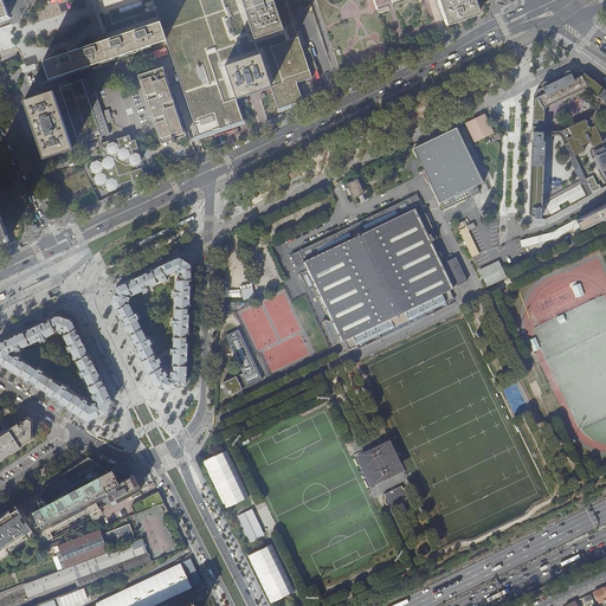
[(95,0),(97,7),(100,14),(103,25),(104,28),(104,27),(105,32),(108,39),(160,21),(166,40),(199,136),(219,129),(244,121),(225,66),(259,55),(278,109),(303,101),(297,83),(313,78),(310,73),(305,58),(298,38),(292,18),(285,0),(95,0)]
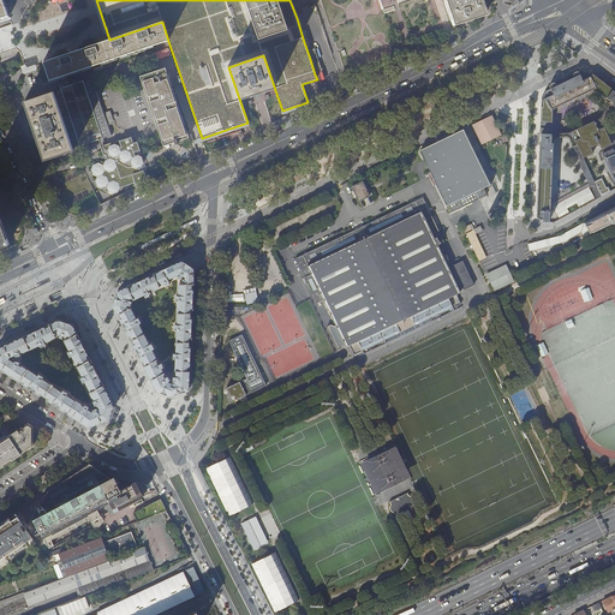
[(443,0),(447,7),(453,25),(485,15),(481,0),(443,0)]
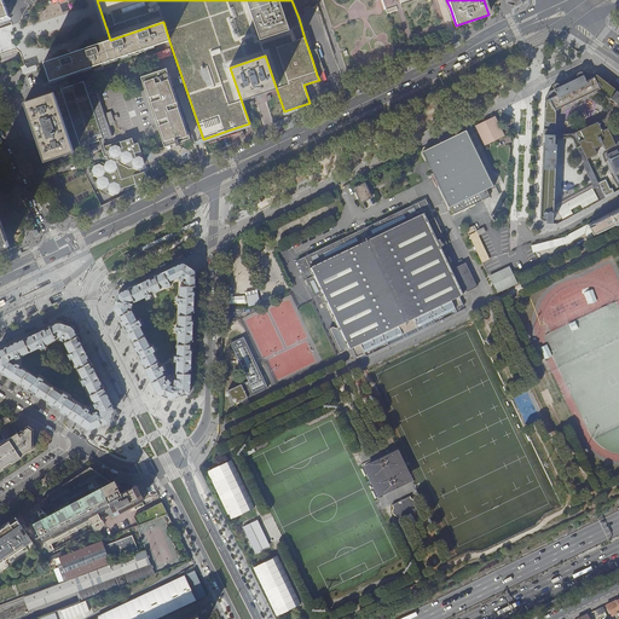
[(50,81),(169,41),(163,22),(110,40),(105,41),(84,48),(68,55),(52,59),(44,63),(47,71),(50,81)]
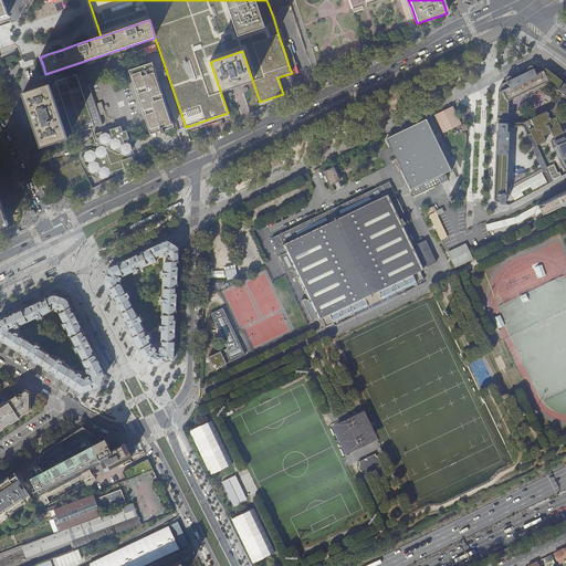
[(140,49),(143,54),(157,51),(156,44),(140,49)]
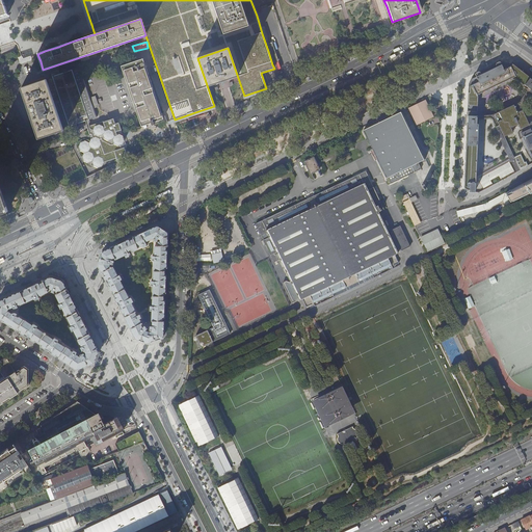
[(228,48),(197,58),(207,86),(222,81),(238,76),(228,48)]
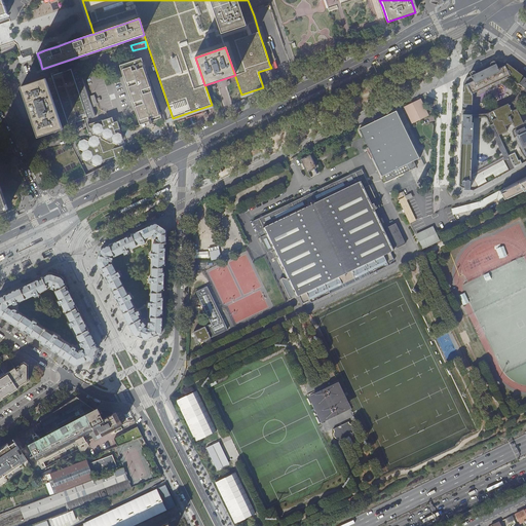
[(139,121),(140,125),(150,121),(150,124),(153,123),(152,121),(161,117),(142,58),(121,65),(139,121)]
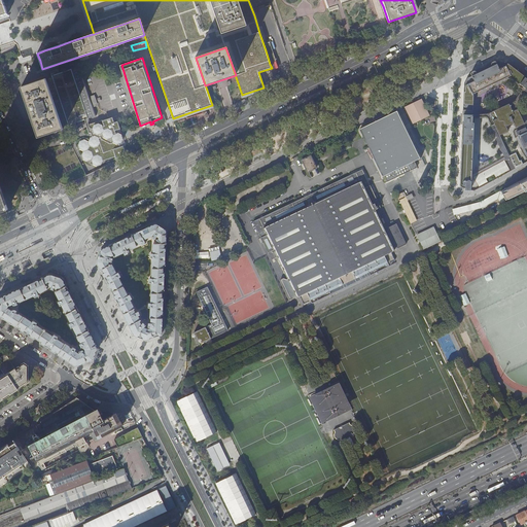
[(471,76),(467,78),(464,82),(463,102),(460,174),(459,186),(462,187),(465,187),(465,189),(466,190),(471,190),(475,119),(486,117),(487,117),(488,118),(497,138),(496,138),(496,139),(497,140),(505,160),(506,161),(507,161),(511,160),(516,169),(523,164),(521,161),(520,162),(516,153),(508,156),(505,149),(512,147),(505,136),(500,138),(499,136),(507,132),(505,127),(514,124),(516,128),(524,125),(526,131),(526,120),(519,103),(519,101),(525,92),(526,92),(526,78),(517,70),(510,65),(506,63),(500,62),(497,64),(496,62),(494,62),(492,63),(491,64),(491,65),(484,68),(476,72),(476,71),(473,71),(471,72),(470,73),(471,76)]
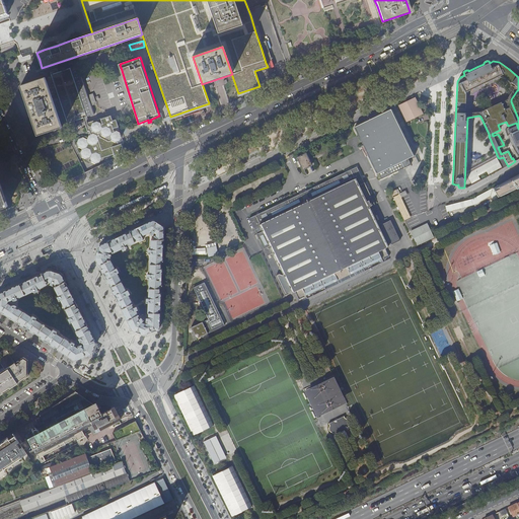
[(51,75),(69,127),(74,126),(73,122),(94,115),(77,66),(51,75)]
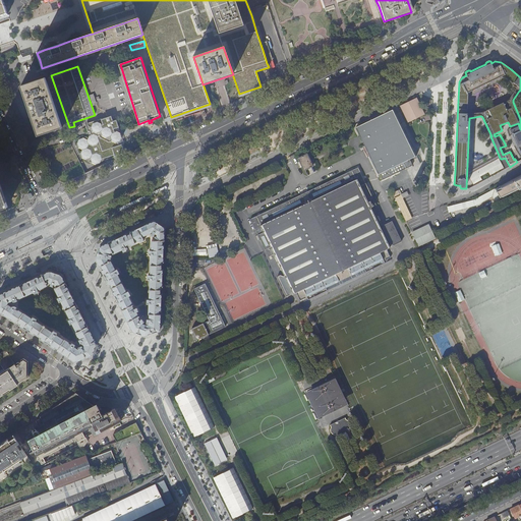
[(46,77),(20,87),(23,95),(25,101),(30,111),(32,117),(38,135),(44,133),(48,132),(62,127),(46,77)]
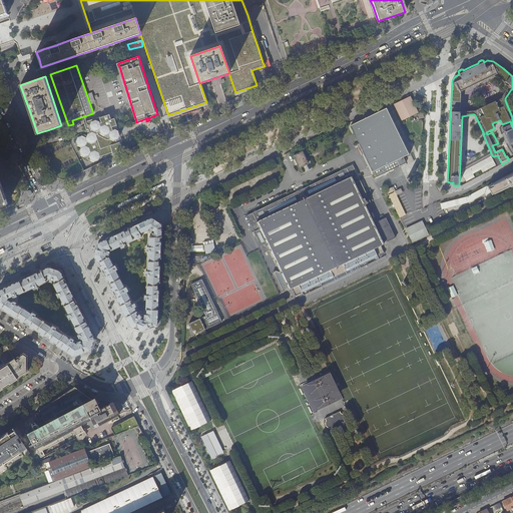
[(400,102),(397,103),(396,106),(402,118),(404,119),(416,112),(417,111),(410,98),(409,98),(400,102)]
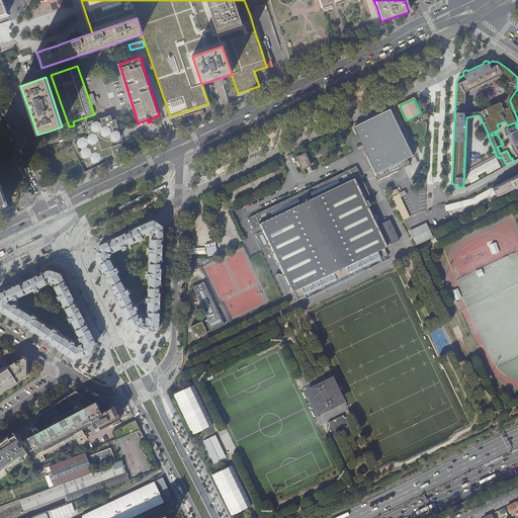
[(365,121),(354,126),(376,173),(378,173),(380,178),(410,164),(408,158),(415,155),(392,108),(383,112),(365,121)]
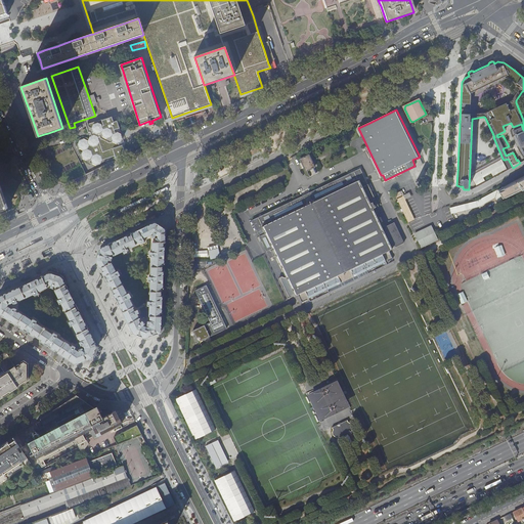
[(86,125),(90,137),(88,141),(89,145),(87,149),(91,151),(92,156),(96,155),(101,157),(102,161),(127,153),(125,145),(123,145),(119,146),(118,144),(117,141),(120,138),(116,137),(115,133),(114,131),(120,129),(119,127),(118,121),(114,122),(113,117),(107,118),(106,119),(88,124),(89,125),(86,125)]
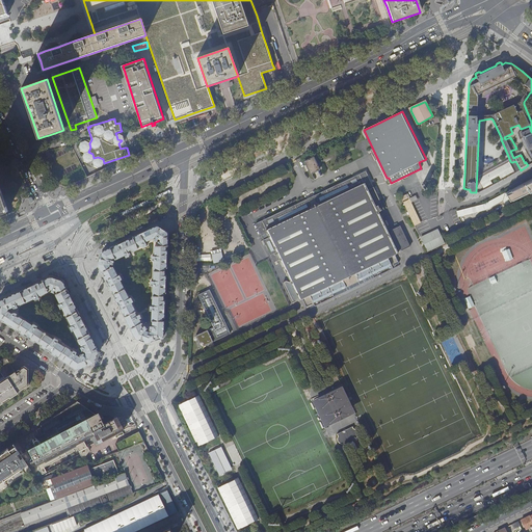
[(531,137),(528,129),(520,133),(531,158),(531,137)]
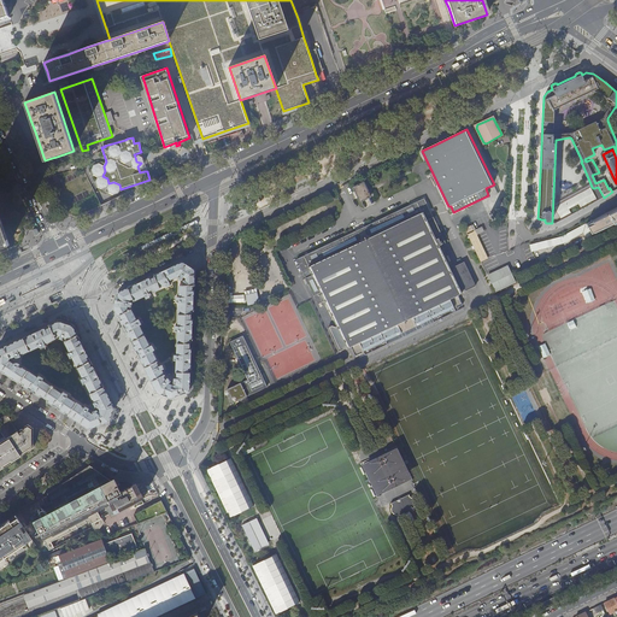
[(118,194),(121,189),(119,184),(113,182),(109,183),(107,178),(103,176),(105,171),(104,166),(98,164),(93,166),(92,171),(93,176),(98,177),(94,183),(97,188),(101,191),(106,189),(109,194),(112,197),(118,194)]
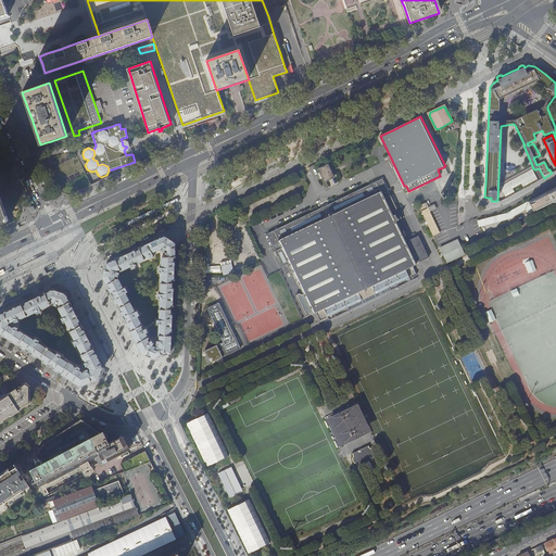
[(328,164),(318,168),(325,182),(335,177),(328,164)]
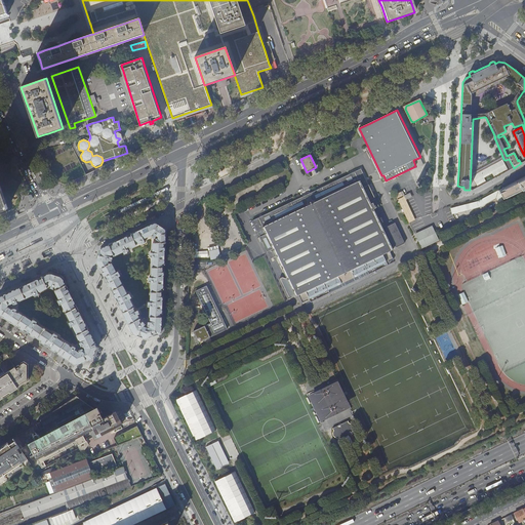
[(477,187),(486,182),(484,177),(491,173),(493,177),(508,169),(501,159),(472,175),(477,187)]
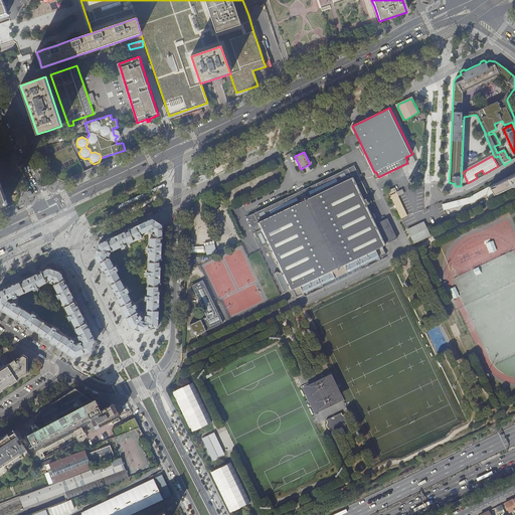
[(354,165),(247,216),(266,253),(272,251),(282,273),(280,274),(277,273),(274,274),(283,294),(286,292),(288,289),(289,288),(291,291),(293,290),(298,300),(388,256),(383,246),(385,245),(384,242),(386,241),(389,242),(397,238),(388,218),(380,221),(378,225),(376,226),(366,205),(372,203),(354,165)]
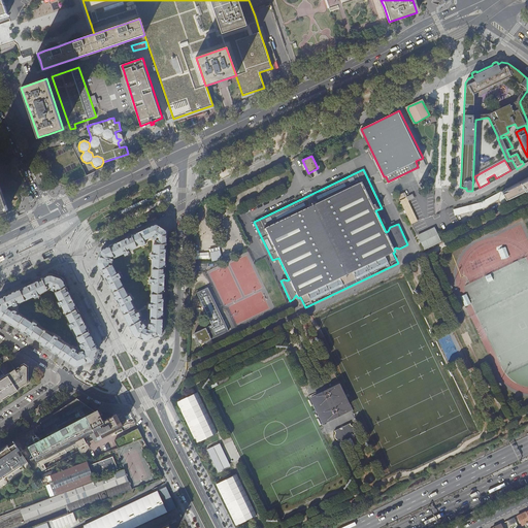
[(211,177),(207,170),(200,174),(203,182),(211,177)]
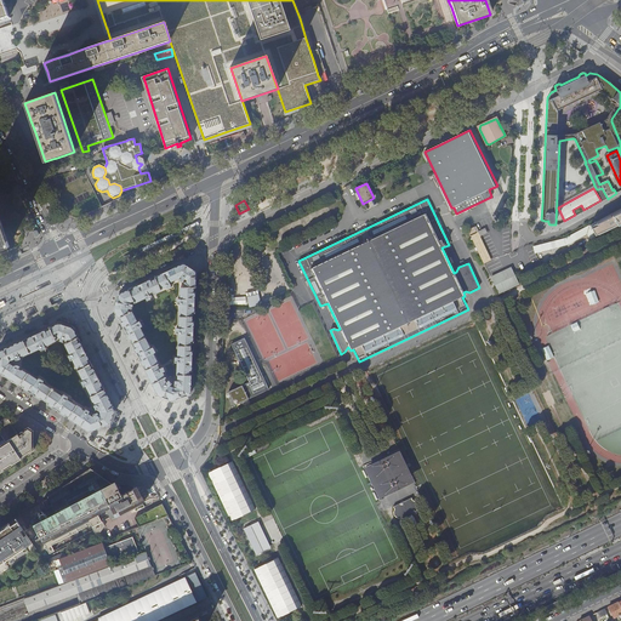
[(620,208),(590,226),(594,235),(620,223),(620,208)]
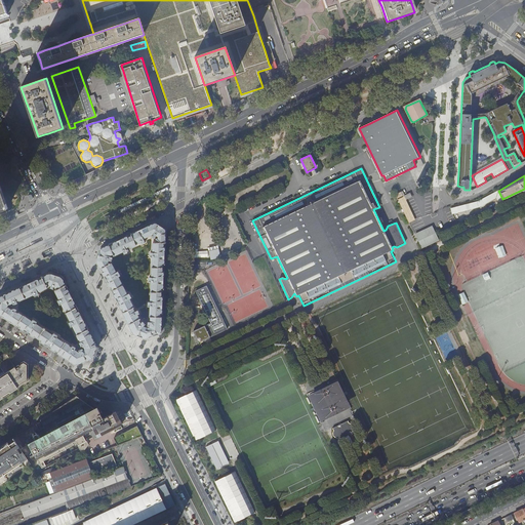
[(219,192),(211,196),(215,203),(226,199),(221,191),(219,192)]
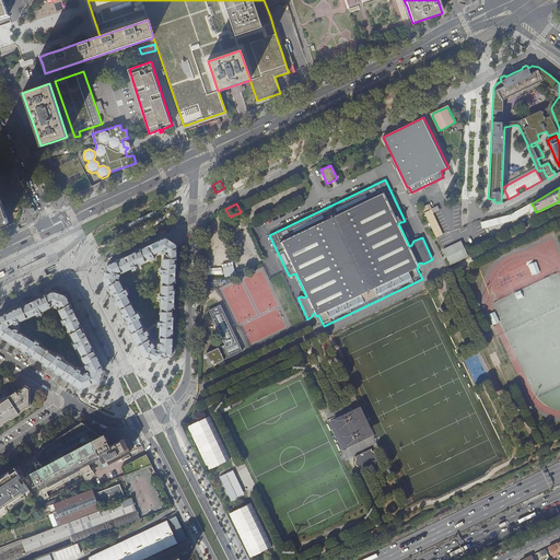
[(430,203),(423,207),(438,236),(443,234),(433,213),(431,209),(432,208),(430,203)]
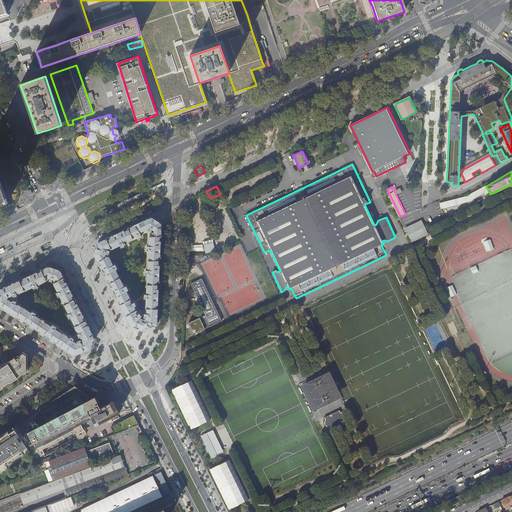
[(470,194),(472,199),(484,193),(488,201),(492,198),(491,196),(490,194),(486,186),(470,194)]
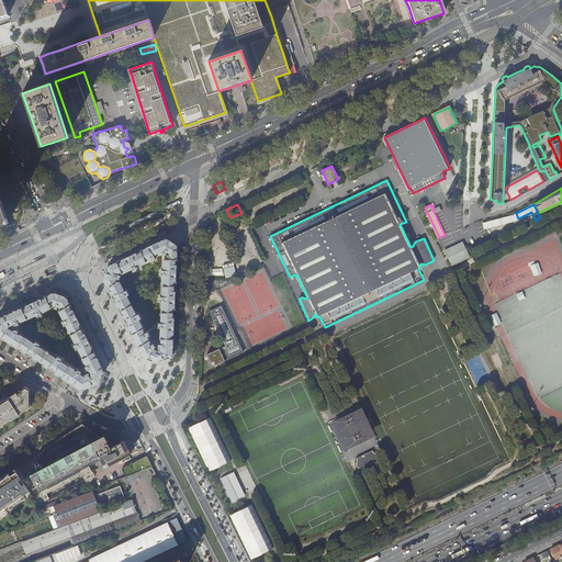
[(509,217),(482,223),(484,229),(512,222),(518,218),(516,213),(509,217)]
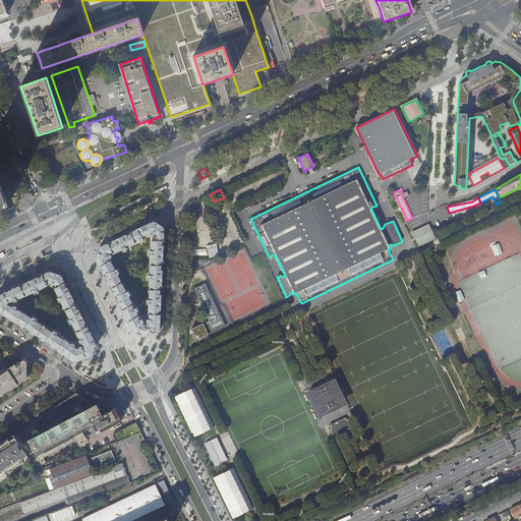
[(141,227),(120,237),(104,245),(100,247),(99,250),(96,258),(98,263),(103,273),(106,279),(109,284),(115,296),(116,299),(120,306),(124,315),(126,317),(130,327),(131,329),(132,332),(145,336),(157,332),(160,331),(160,326),(161,314),(159,314),(159,311),(161,311),(161,301),(162,294),(160,294),(160,286),(162,287),(162,278),(163,270),(161,270),(161,262),(163,262),(163,253),(164,245),(162,245),(162,241),(164,241),(164,228),(160,225),(154,221),(141,227)]
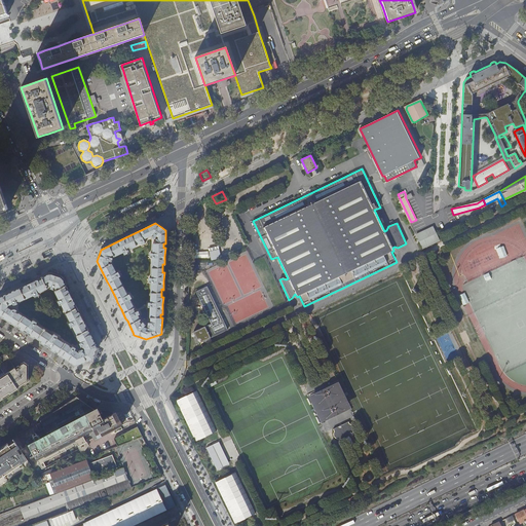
[(434,226),(416,234),(422,248),(440,239),(434,226)]
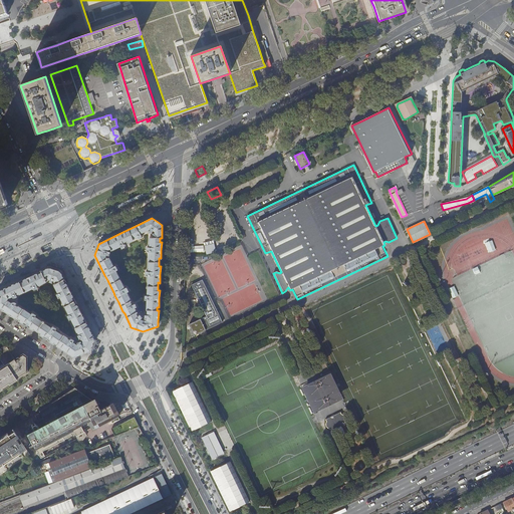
[(214,241),(205,243),(207,254),(216,252),(214,241)]
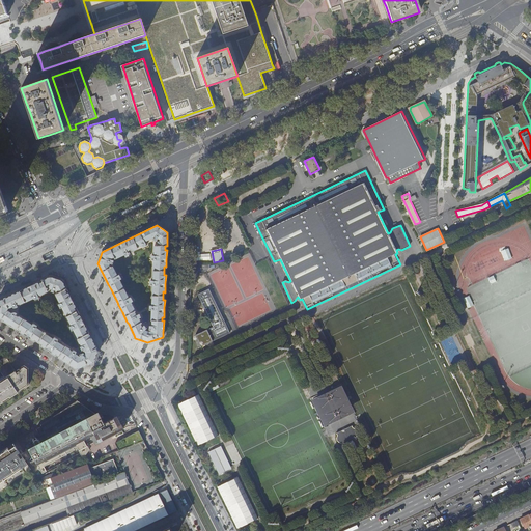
[(32,283),(33,285),(50,277),(62,281),(64,285),(67,284),(64,278),(52,274),(32,283)]
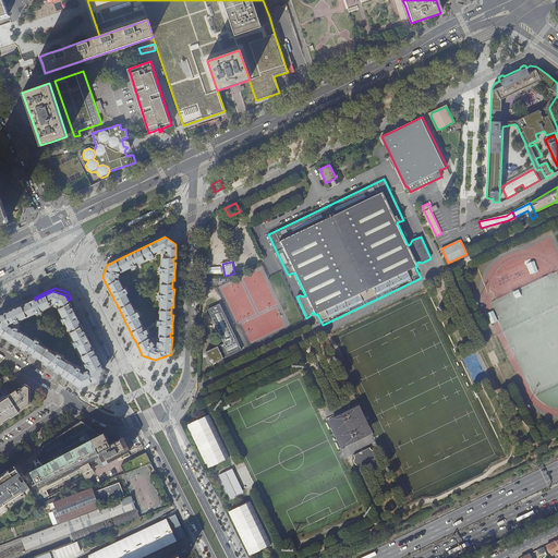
[(75,315),(70,303),(68,300),(65,295),(52,291),(35,300),(34,300),(11,311),(0,315),(0,334),(9,340),(17,347),(19,346),(22,348),(21,349),(29,354),(36,359),(37,358),(44,362),(43,363),(52,370),(58,373),(59,372),(62,374),(61,375),(80,388),(89,384),(98,381),(102,368),(97,358),(86,337),(80,323),(76,317),(75,315)]
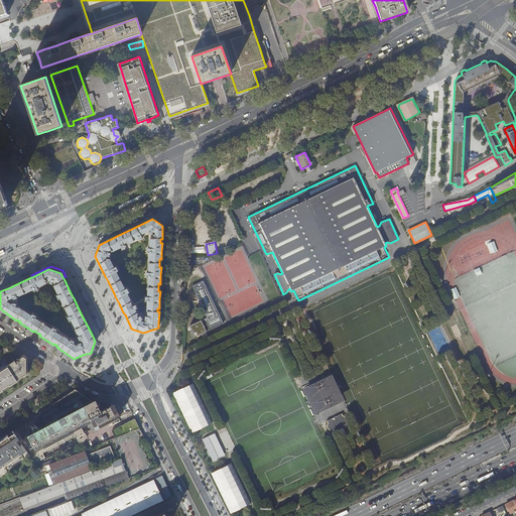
[(207,317),(189,326),(196,337),(204,333),(224,324),(204,280),(191,286),(207,317)]
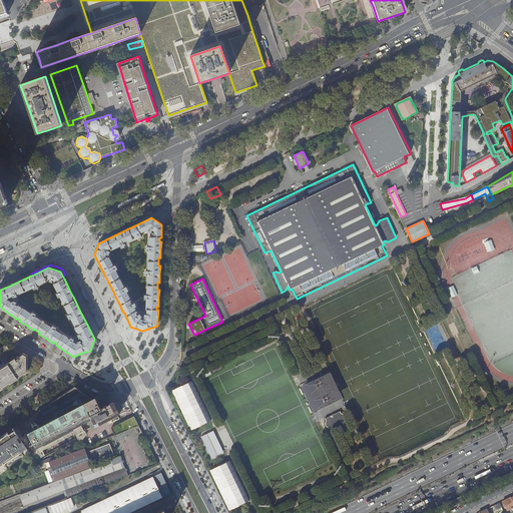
[(0,391),(12,383),(18,379),(17,378),(24,373),(25,374),(27,373),(28,372),(28,356),(23,353),(23,359),(21,359),(20,360),(19,360),(18,360),(17,360),(17,359),(16,360),(5,345),(0,348),(0,354),(7,364),(0,368),(0,391)]
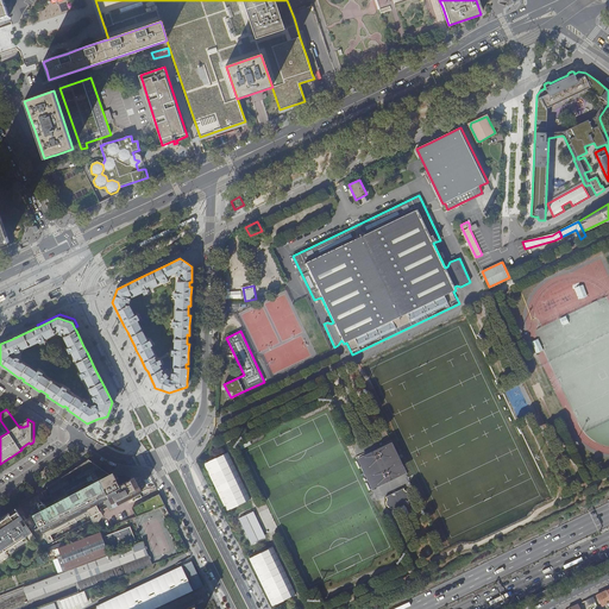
[(393,441),(377,449),(391,479),(407,472),(393,441)]
